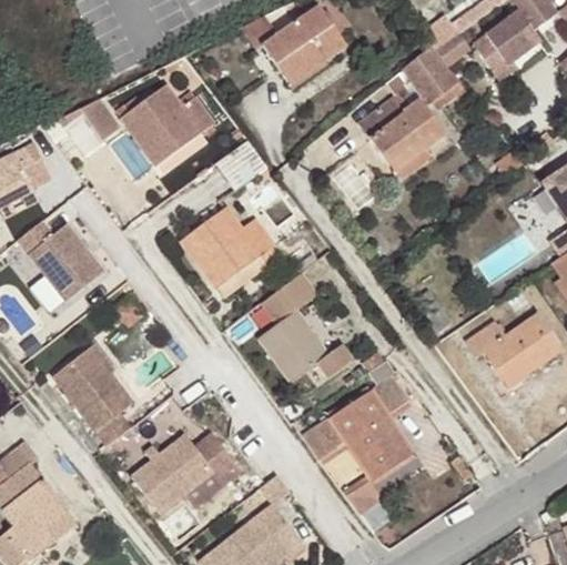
[(510,0),(518,9),(533,29),(556,12),(547,0),(510,0)]
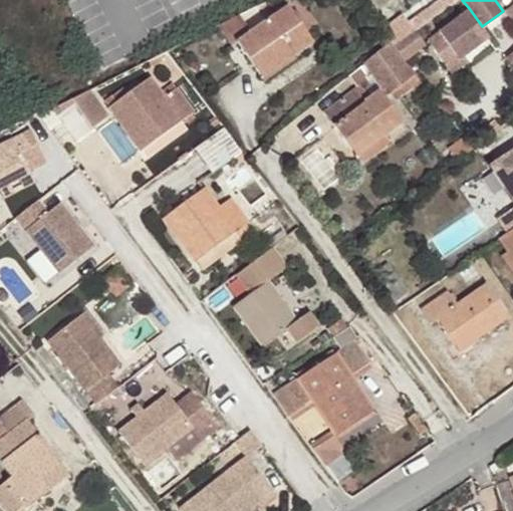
[(285,51),(288,57),(313,40),(289,4),(237,39),(258,69),(285,51)]
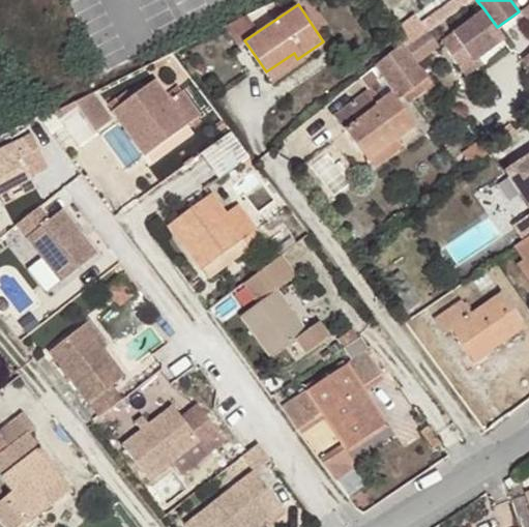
[(497,27),(483,8),(452,31),(472,59),(497,41),(494,37),(500,32),(497,27)]
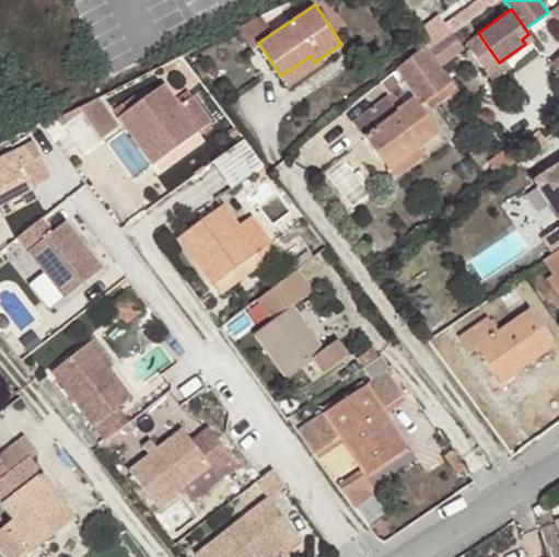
[(525,44),(532,39),(528,34),(522,39),(525,44)]
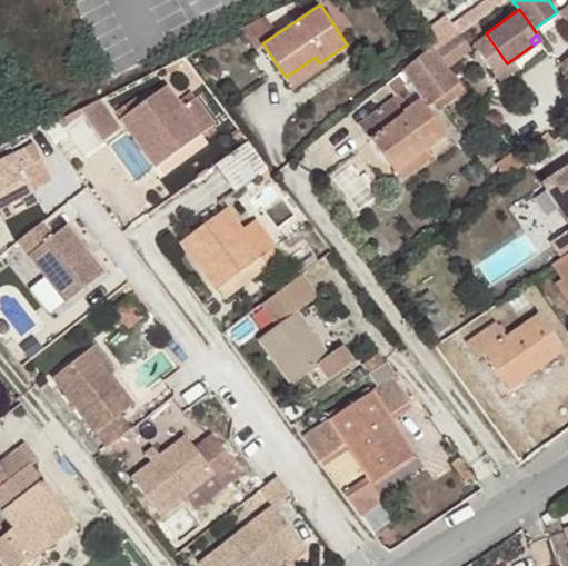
[(459,81),(431,47),(404,69),(412,81),(372,110),(359,120),(391,166),(421,144),(426,149),(446,135),(420,99),(425,96),(429,103),(459,81)]
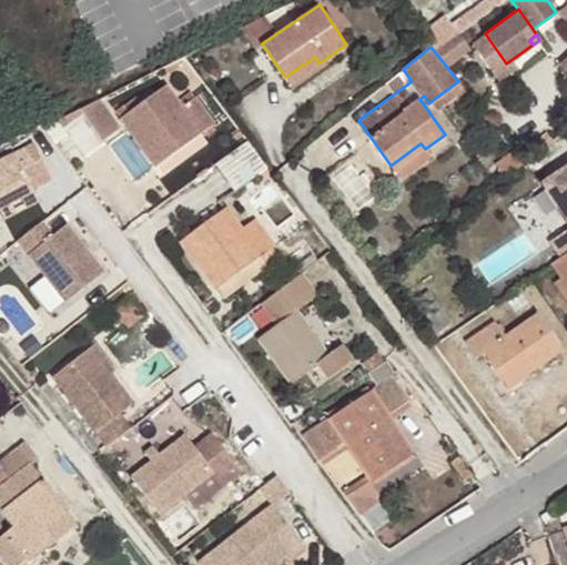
[(290,83),(319,63),(315,57),(285,77),(290,83)]
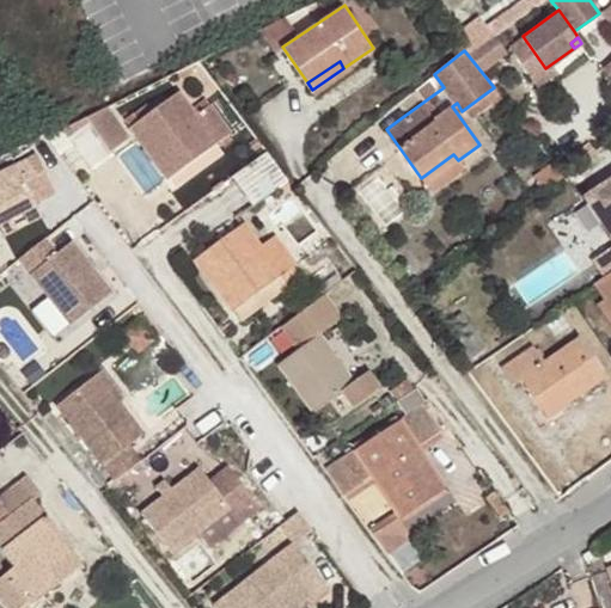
[(444,87),(434,74),(413,91),(392,106),(401,118),(444,87)]
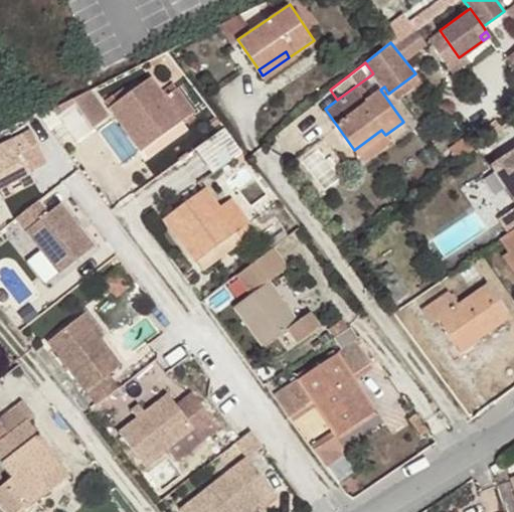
[(426,87),(415,73),(388,94),(394,101),(410,90),(417,98),(429,89),(426,87)]
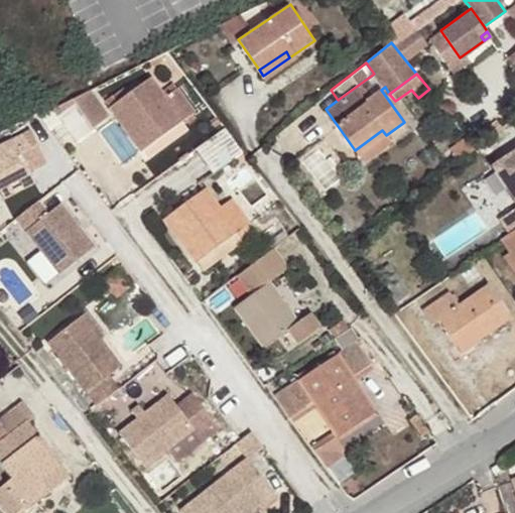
[(165,96),(151,78),(112,105),(141,147),(195,111),(177,87),(165,96)]
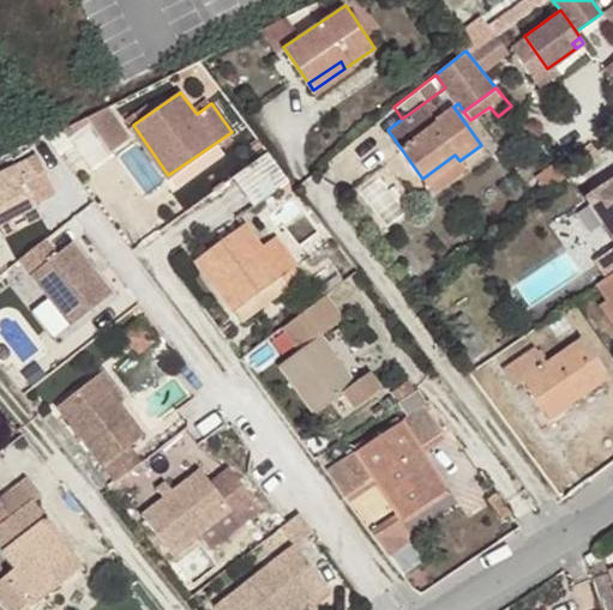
[(112,152),(85,116),(47,137),(59,152),(73,145),(89,168),(112,152)]
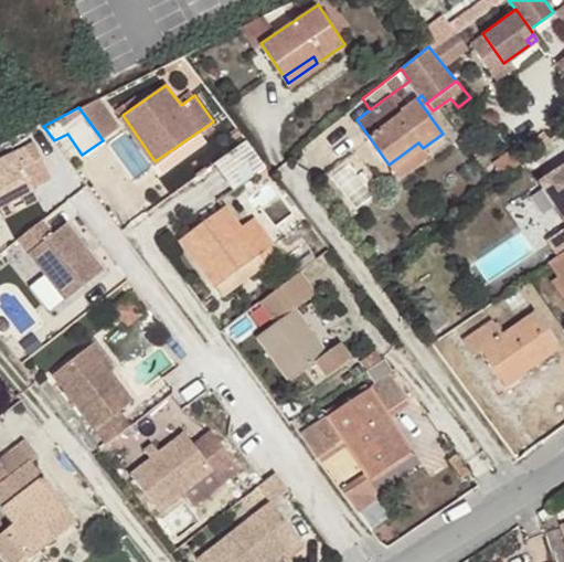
[(256,152),(245,138),(213,161),(234,189),(266,166),(256,152)]
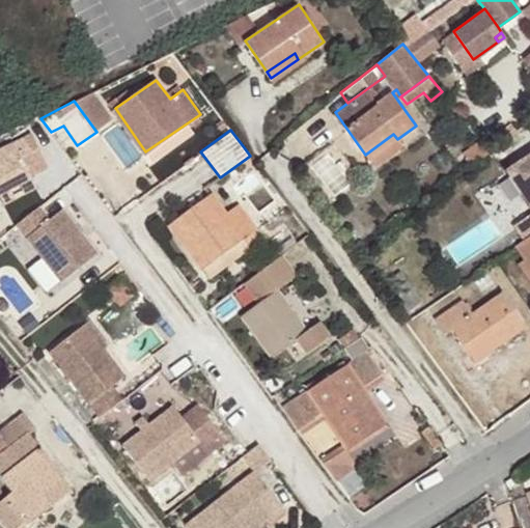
[(26,134),(0,146),(0,191),(4,189),(14,184),(25,177),(24,175),(43,166),(26,134)]
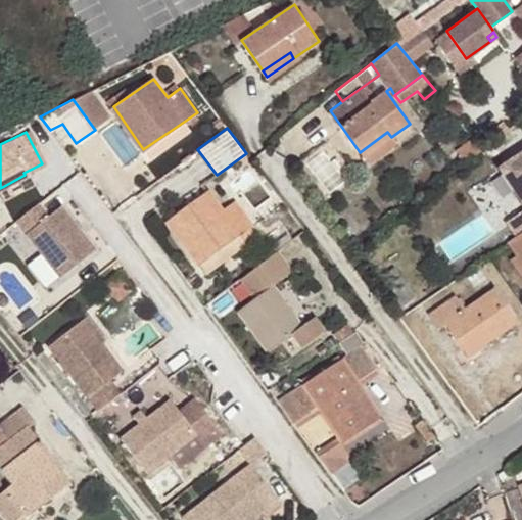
[(387,132),(360,152),(364,157),(391,137),(387,132)]
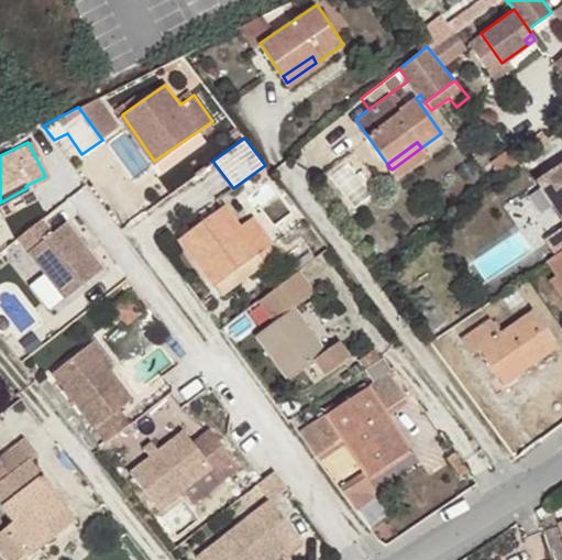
[(561,226),(544,237),(557,255),(561,251),(561,165),(539,179),(561,218),(561,226)]
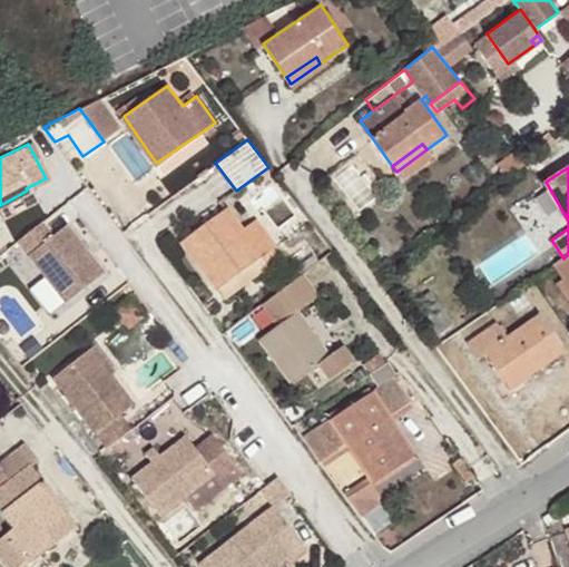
[(32,202),(27,191),(15,197),(20,207),(32,202)]
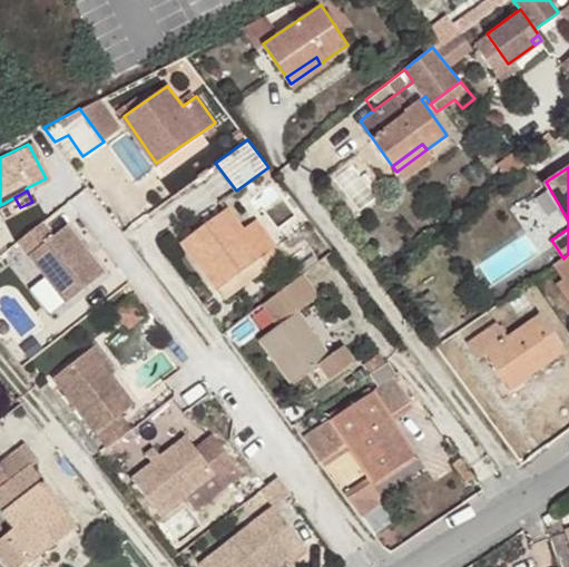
[(0,217),(9,213),(5,203),(0,205),(0,217)]
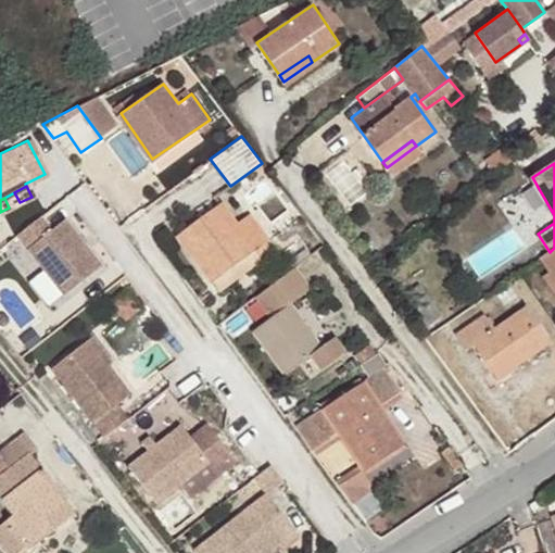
[(238,223),(223,202),(177,235),(211,280),(268,239),(250,214),(238,223)]
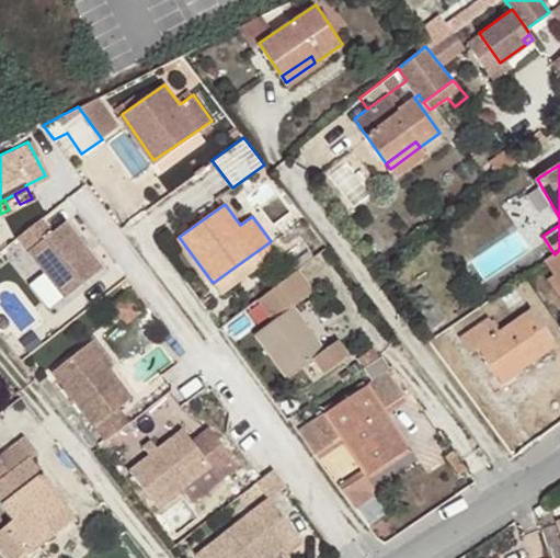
[(99,271),(63,224),(48,235),(37,221),(13,239),(61,300),(99,271)]
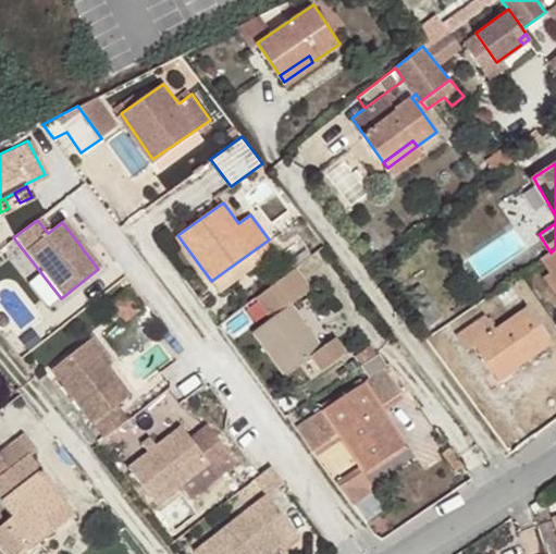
[(555,248),(551,253),(544,256),(553,271),(546,275),(555,291),(555,248)]
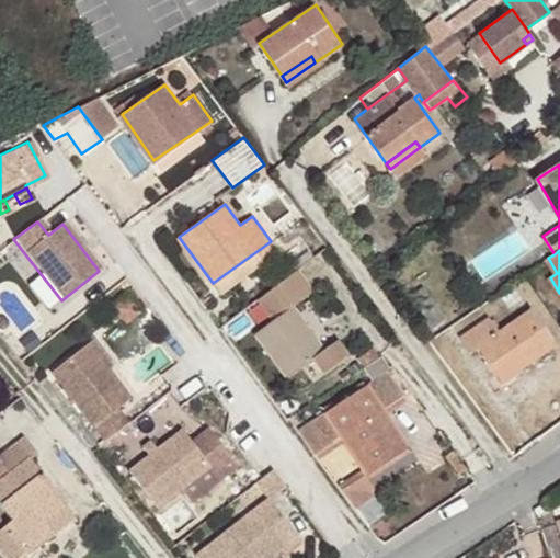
[(295,272),(256,299),(265,314),(244,328),(278,374),(306,354),(317,369),(341,351),(330,337),(316,346),(285,303),(306,287),(295,272)]
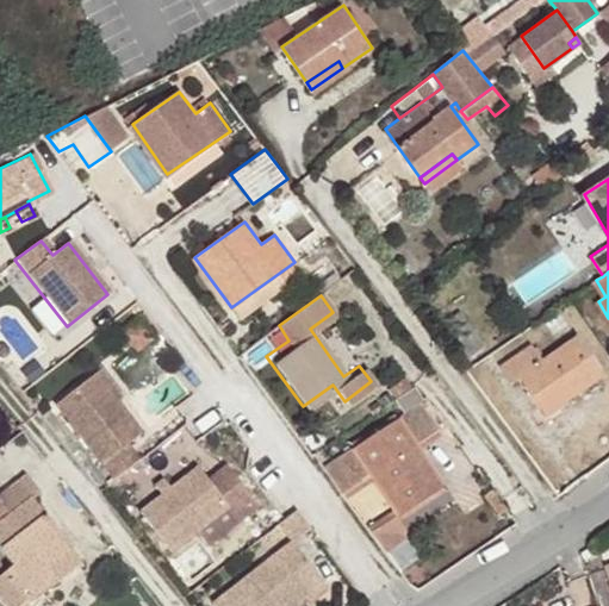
[(565,389),(571,398),(608,374),(582,336),(545,360),(534,344),(502,364),(514,382),(522,376),(541,406),(565,389)]
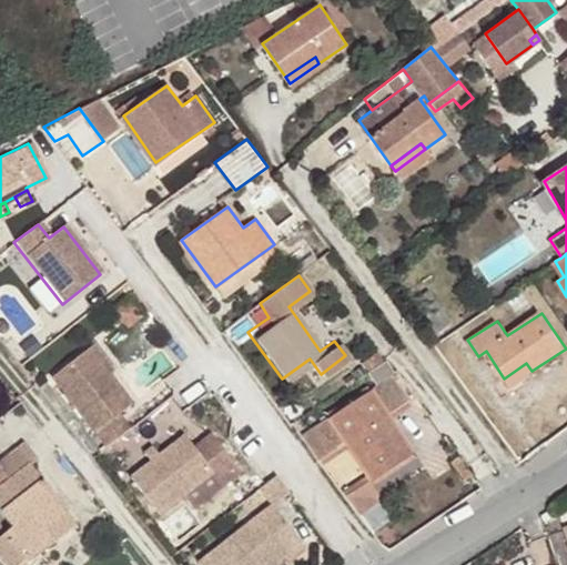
[(93,346),(89,350),(110,376),(114,372),(93,346)]
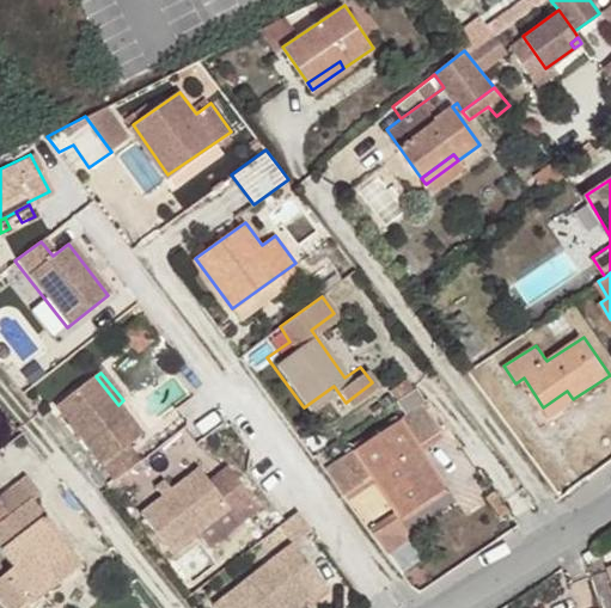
[(96,376),(57,407),(116,481),(141,462),(129,447),(142,436),(118,405),(96,376)]
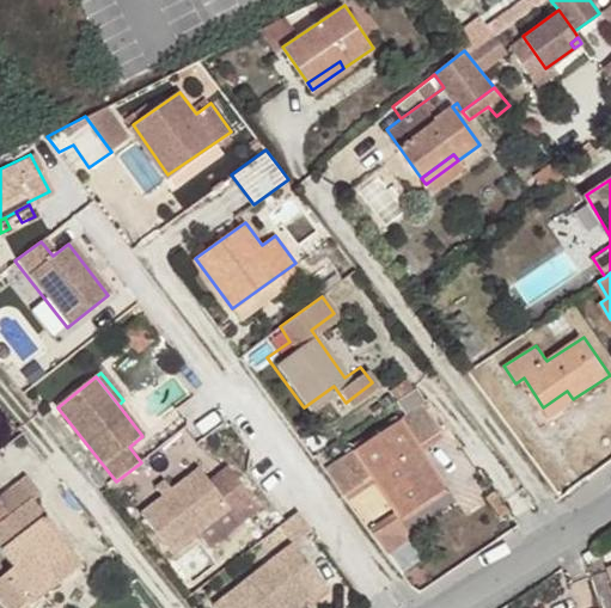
[(549,416),(573,399),(567,391),(543,407),(549,416)]
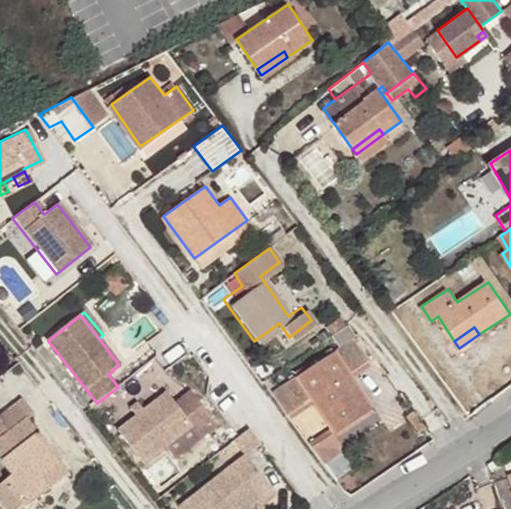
[(349,371),(367,360),(351,338),(271,392),(287,414),(309,399),(329,427),(332,431),(310,446),(323,464),(344,448),(334,435),(374,408),(349,371)]
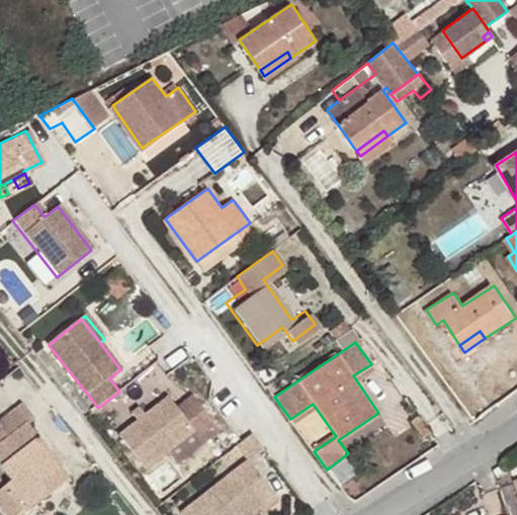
[(169,398),(119,436),(147,469),(195,431),(169,398)]
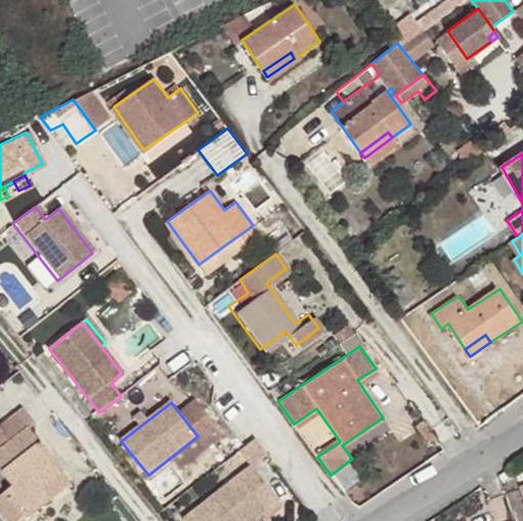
[(0,432),(6,440),(0,444),(0,469),(11,485),(0,492),(0,510),(7,520),(12,520),(24,514),(25,515),(48,497),(40,487),(60,472),(27,427),(34,422),(24,406),(0,422),(0,432)]
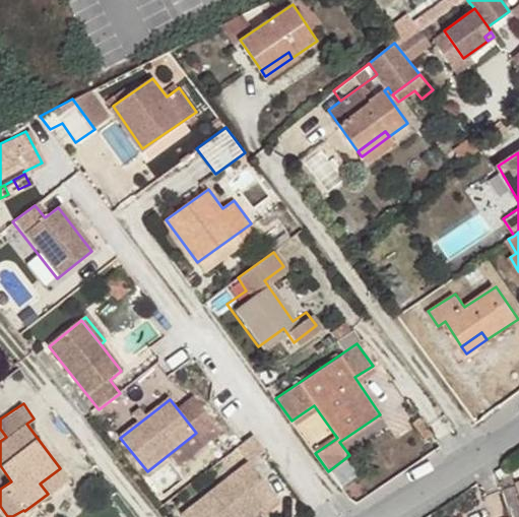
[(337,438),(334,434),(312,450),(315,453),(337,438)]
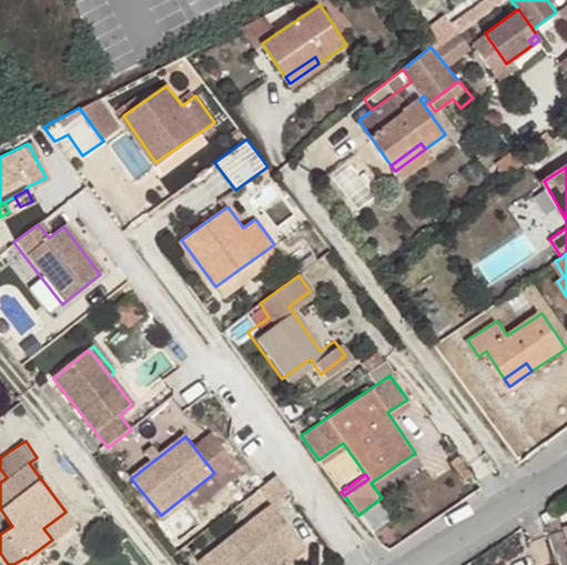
[(265,485),(259,490),(273,508),(290,495),(275,477),(265,485)]
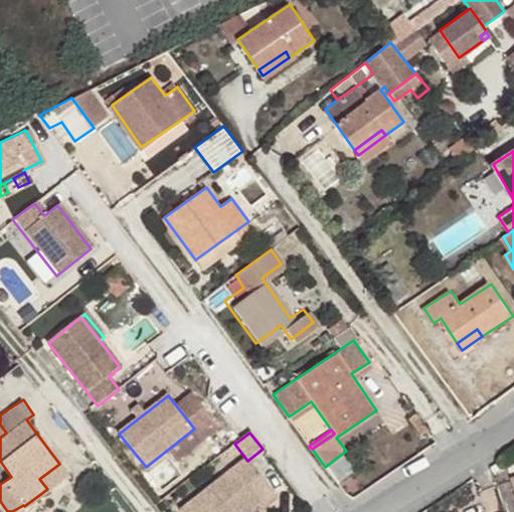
[(247,461),(181,511),(252,511),(262,506),(265,510),(278,500),(247,461)]
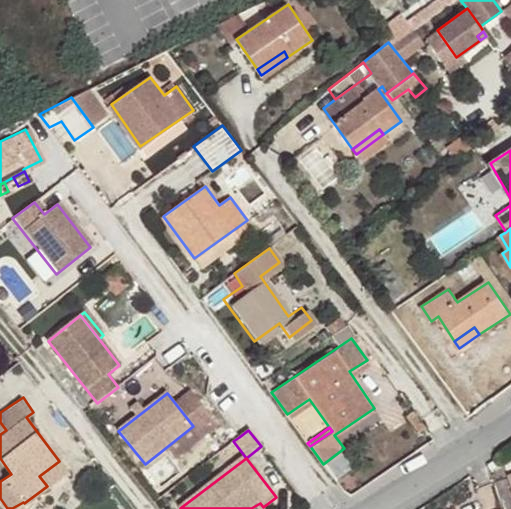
[(67,470),(59,461),(39,476),(47,486),(67,470)]
